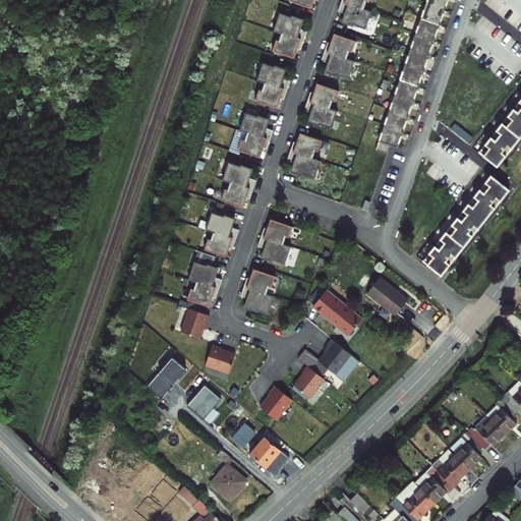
[(289,0),(290,1),(311,9),(314,0),(289,0)]
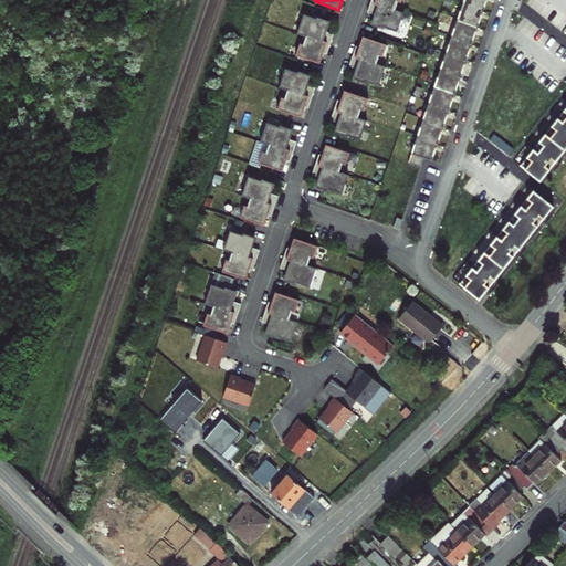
[(371,0),(371,2),(396,10),(396,9),(398,1),(401,2),(402,0),(371,0)]
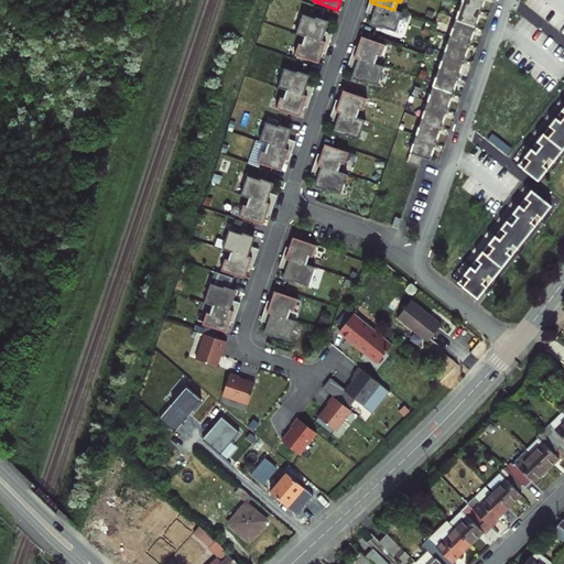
[(462,0),(408,162),(420,166),(423,158),(431,160),(485,0),(462,0)]
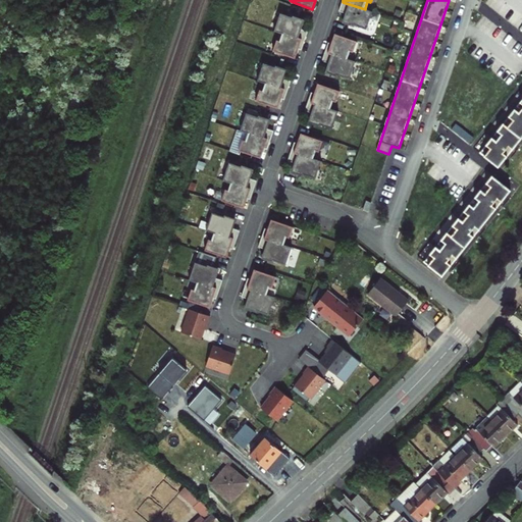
[(365,9),(343,2),(340,11),(348,14),(344,23),(355,27),(355,25),(367,30),(373,11),(365,8),(365,9)]
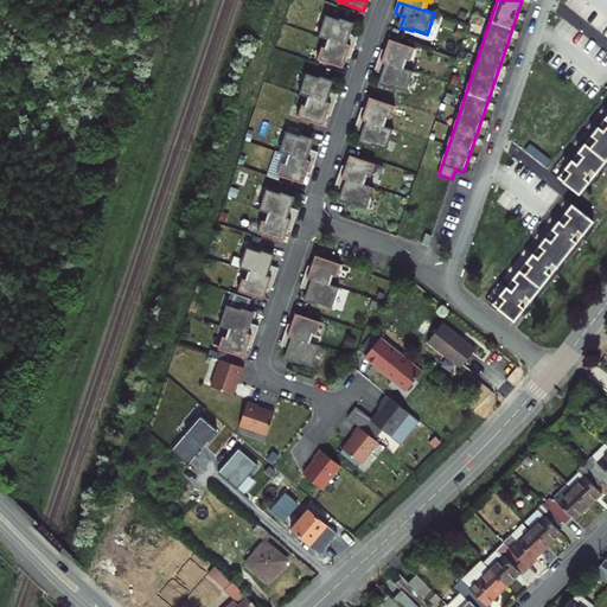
[(328,38),(355,48),(358,37),(349,33),(353,23),(340,18),(340,20),(326,16),(319,36),(328,39),(328,38)]
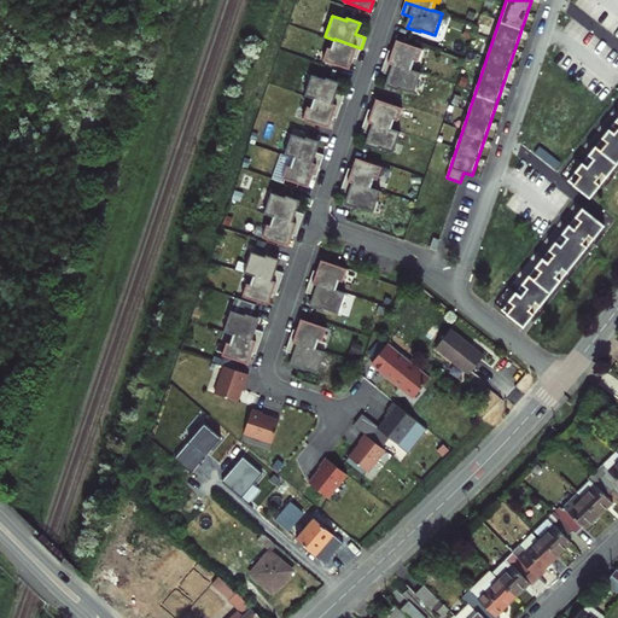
[(357,59),(361,48),(334,39),(334,40),(332,48),(328,47),(324,60),(350,70),(354,58),(357,59)]
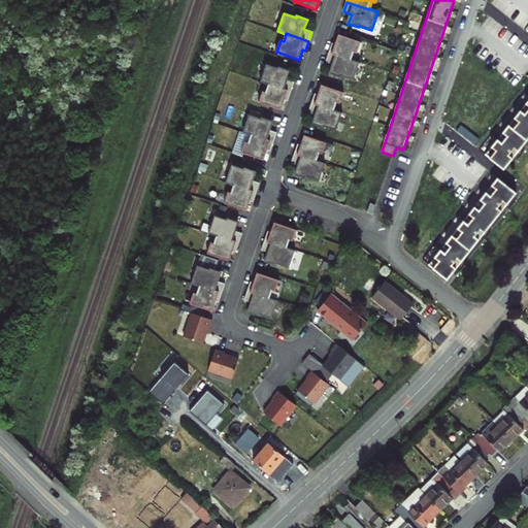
[(332,43),(329,53),(352,60),(352,59),(355,52),(358,53),(361,41),(339,34),(335,44),(332,43)]
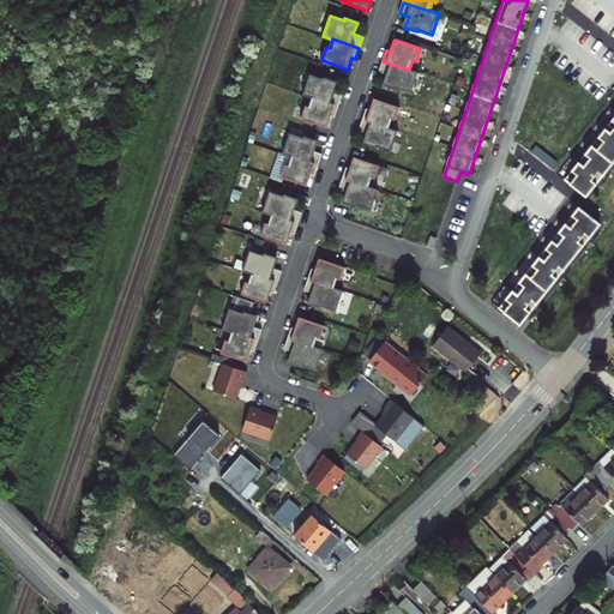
[(409,70),(383,61),(379,72),(389,74),(385,86),(397,90),(397,89),(411,94),(419,72),(409,68),(409,70)]
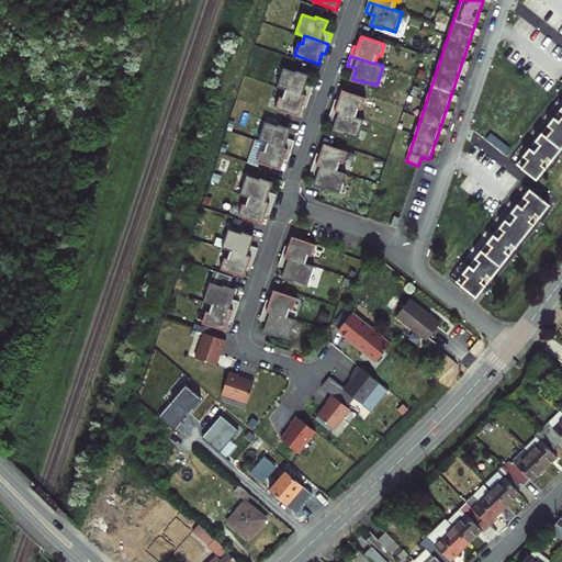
[(287,89),(310,98),(314,88),(305,85),(308,75),(298,70),(296,72),(284,68),(277,87),(285,90),(287,89)]
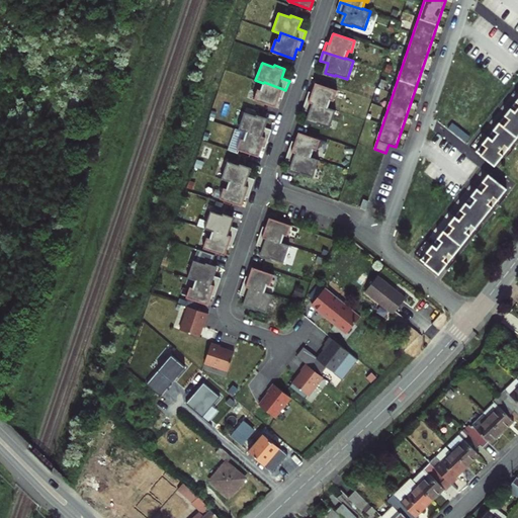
[(282,99),(285,90),(264,82),(263,83),(261,90),(258,89),(254,100),(276,107),(279,98),(282,99)]
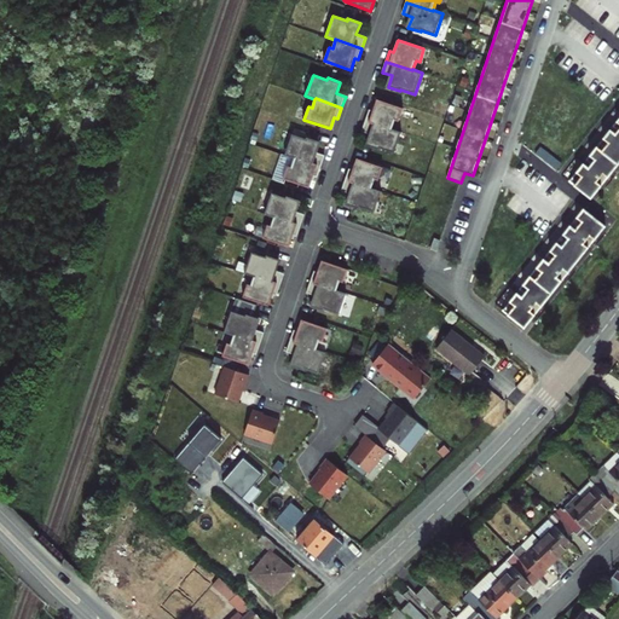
[(370,109),(365,121),(392,129),(392,128),(395,120),(399,121),(404,108),(377,99),(374,110),(370,109)]
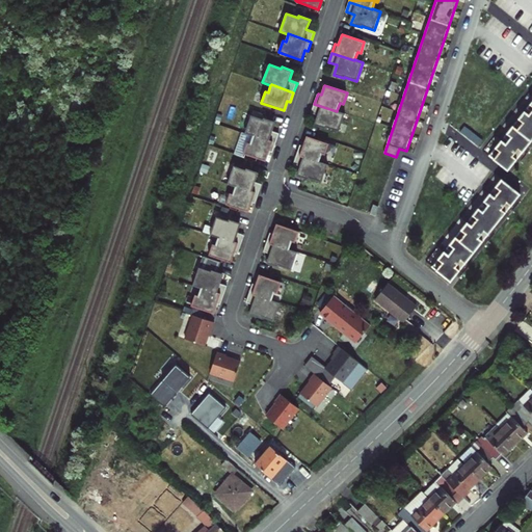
[(531,101),(489,156),(508,170),(531,140),(531,101)]
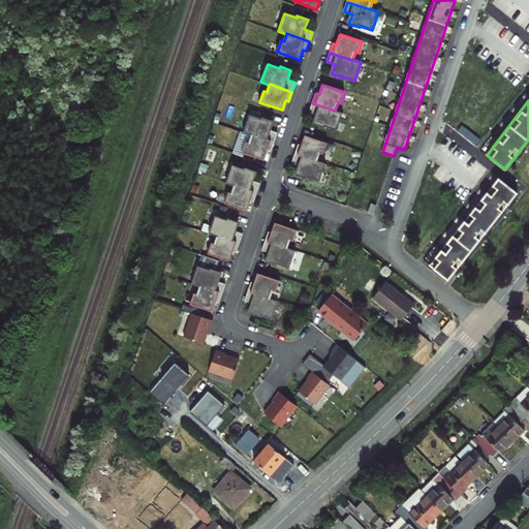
[(335,111),(312,103),(309,113),(317,115),(314,125),(324,128),(325,127),(337,130),(343,113),(335,110),(335,111)]
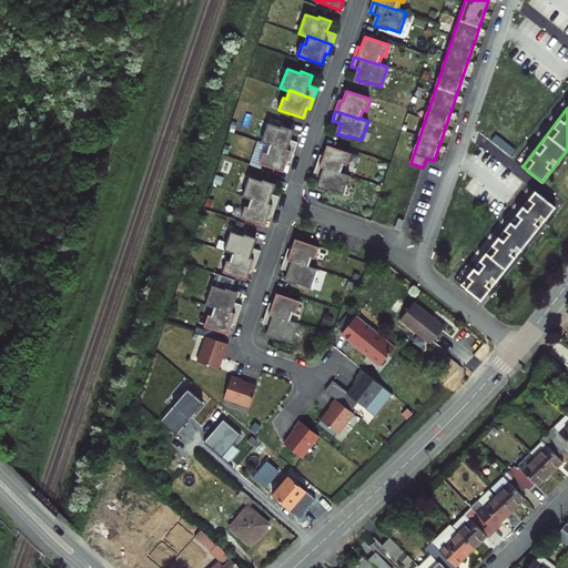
[(271,144),(295,152),(298,142),(290,140),(293,129),(282,125),(282,127),(269,123),(262,142),(271,145),(271,144)]
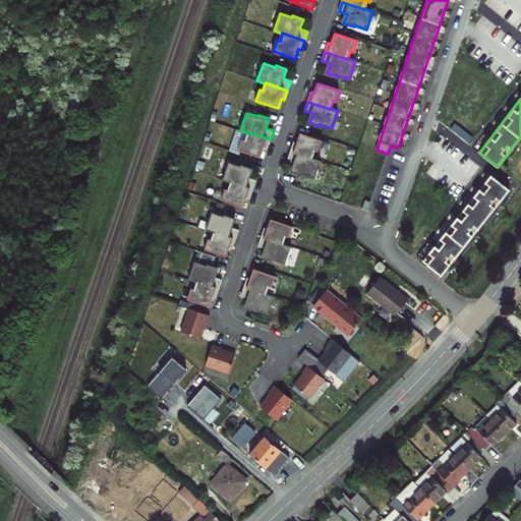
[(268,150),(271,139),(248,132),(248,133),(245,140),(242,139),(239,151),(261,158),(265,149),(268,150)]
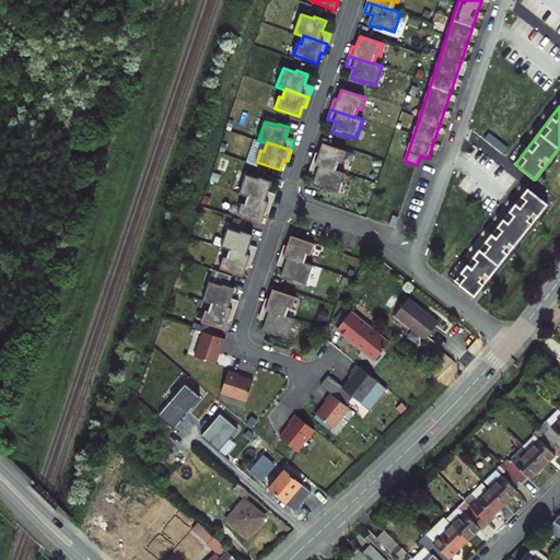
[(316,152),(313,162),(337,171),(337,170),(339,162),(342,163),(347,151),(323,143),(319,153),(316,152)]
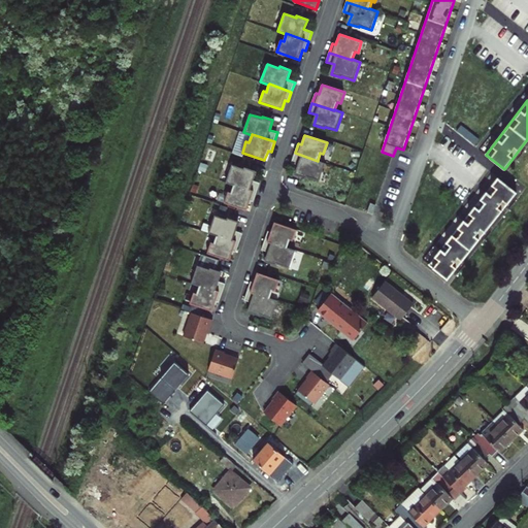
[(318,161),(295,153),(292,163),(299,165),(296,174),(307,178),(307,176),(320,180),(326,163),(318,160),(318,161)]
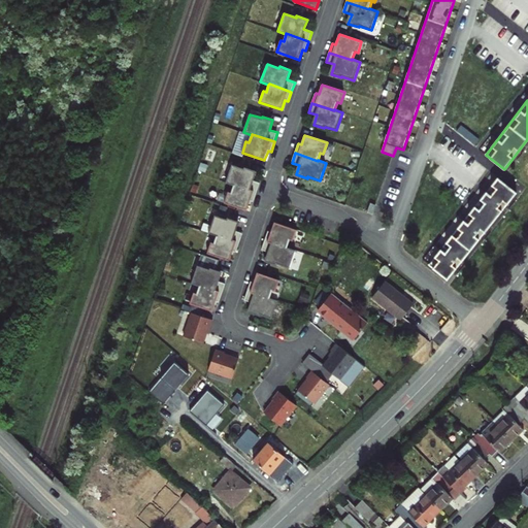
[(234,185),(257,192),(260,183),(252,180),(256,170),(244,167),(244,168),(232,164),(226,183),(234,186),(234,185)]
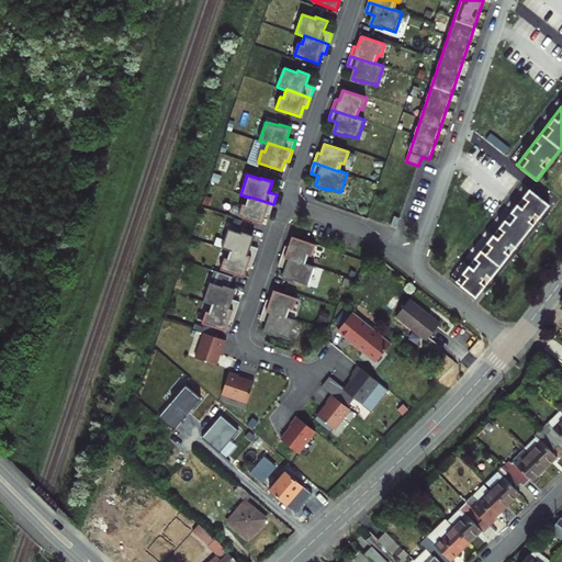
[(550,204),(530,189),(457,281),(476,298),(550,204)]
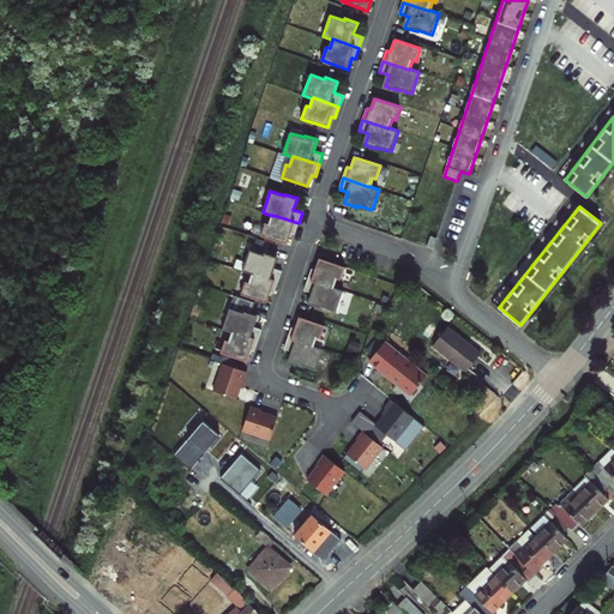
[(295,234),(299,223),(272,215),(272,216),(270,224),(266,223),(262,236),(288,245),(292,233),(295,234)]
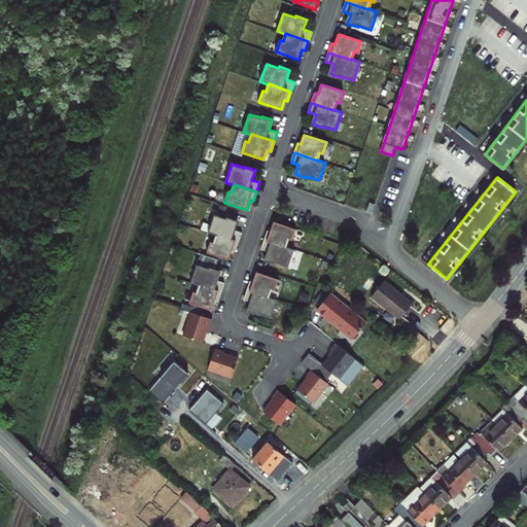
[(375,205),(370,203),(366,213),(372,214),(375,205)]
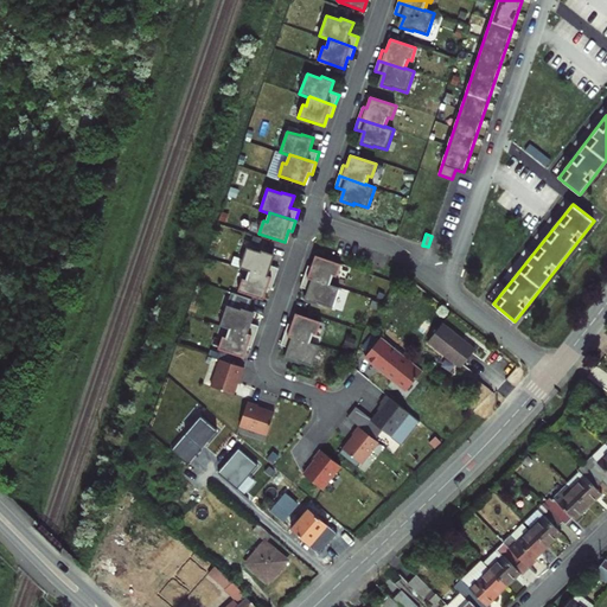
[(250,270),(275,279),(279,268),(270,266),(274,254),(262,250),(261,251),(247,247),(240,268),(249,272),(250,270)]
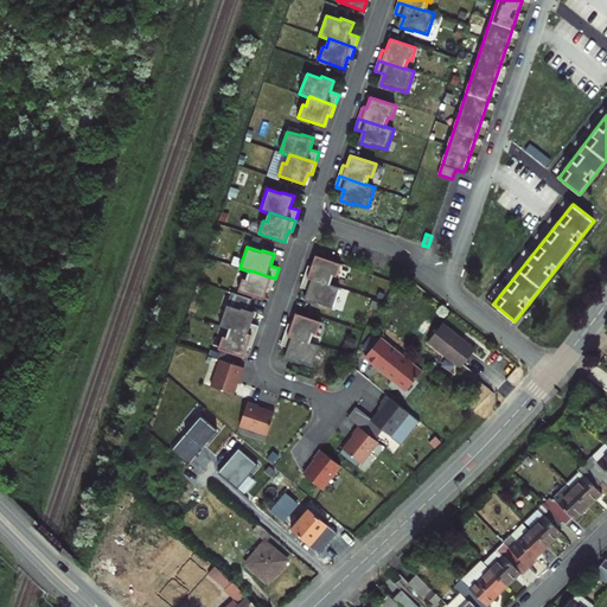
[(308,266),(305,276),(331,285),(333,276),(337,278),(342,263),(315,255),(312,267),(308,266)]
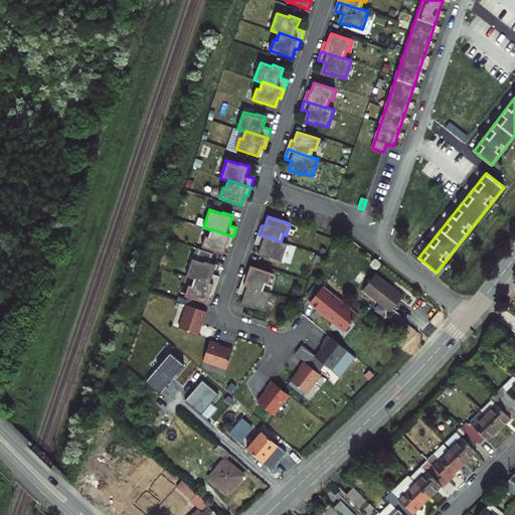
[(230,245),(233,236),(212,229),(211,230),(209,237),(206,236),(202,247),(224,254),(227,244),(230,245)]
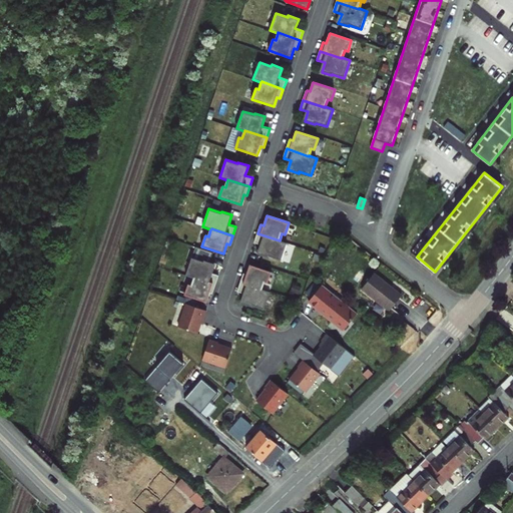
[(280,240),(258,233),(254,242),(263,245),(259,254),(270,258),(270,257),(282,261),(288,242),(280,240)]
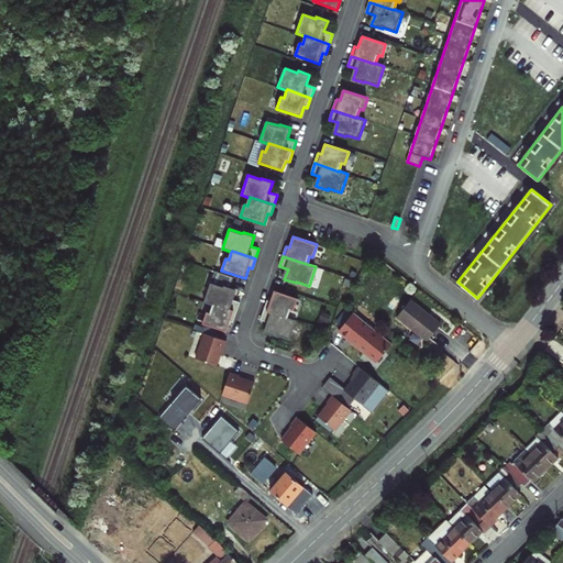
[(213,305),(238,312),(241,302),(232,299),(235,289),(224,286),(224,287),(211,283),(205,302),(213,306),(213,305)]
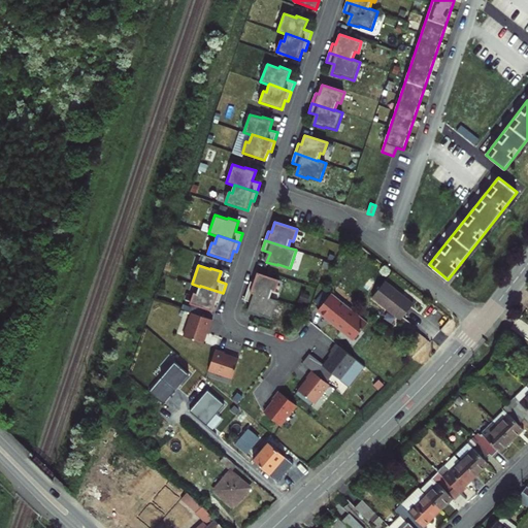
[(251,282),(248,291),(270,298),(270,297),(273,290),(276,292),(281,279),(258,272),(254,283),(251,282)]
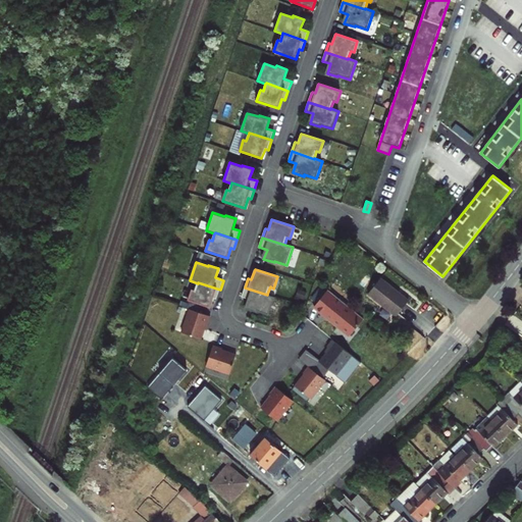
[(397,316),(409,301),(381,278),(369,294),(397,316)]
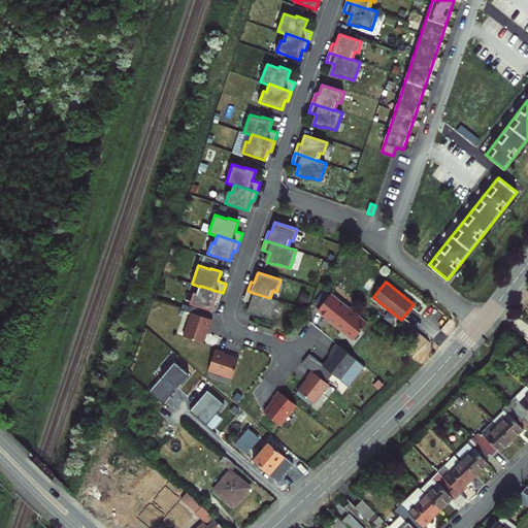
[(220,302),(223,293),(200,286),(200,287),(197,293),(194,292),(190,304),(212,311),(217,301),(220,302)]
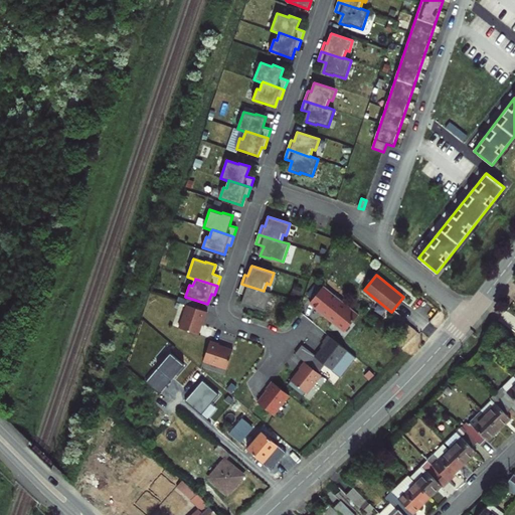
[(264,291),(241,284),(238,293),(246,296),(243,305),(253,308),(253,307),(266,311),(272,293),(264,290),(264,291)]
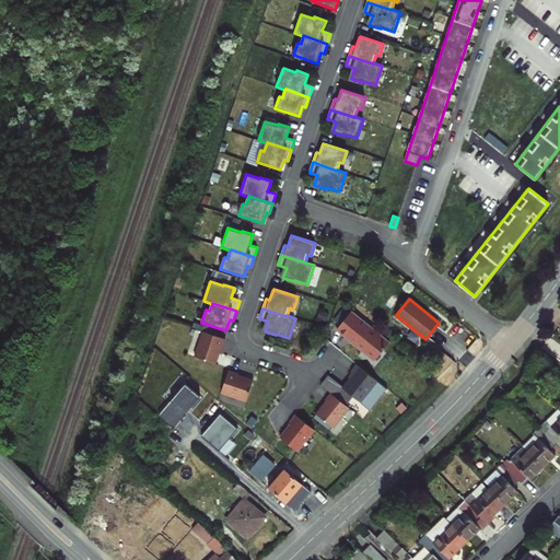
[(391,341),(352,311),(337,329),(375,360),(391,341)]
